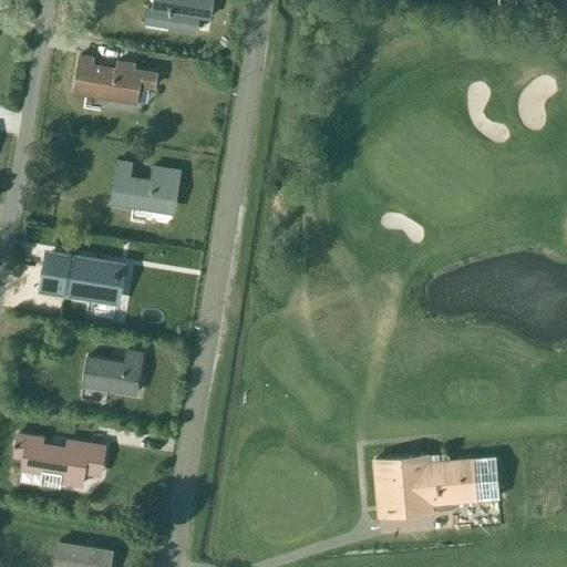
[(153,0),(152,7),(146,7),(144,22),(169,26),(172,11),(209,18),(212,0),(153,0)]
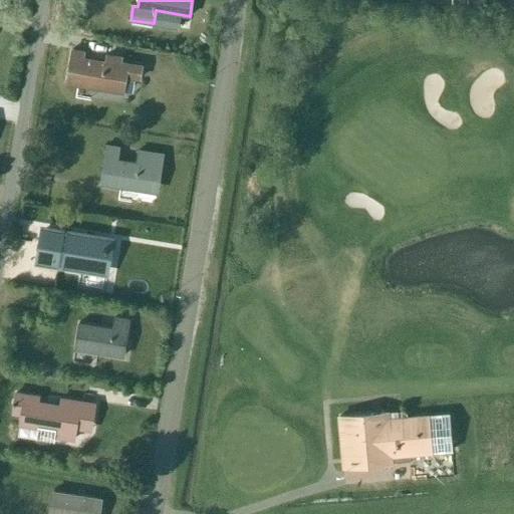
[(71,50),(70,56),(66,82),(122,92),(125,76),(140,78),(142,67),(120,63),(120,58),(105,55),(104,62),(83,58),(84,52),(71,50)]
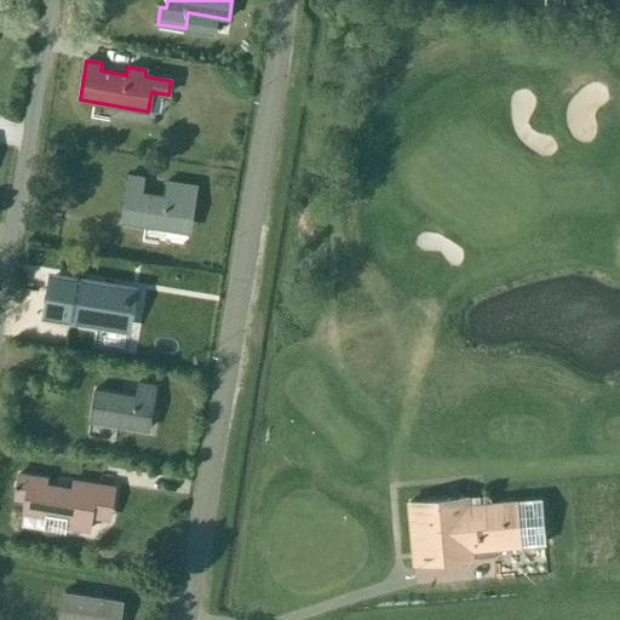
[(128,174),(126,190),(121,222),(176,230),(179,211),(191,213),(196,185),(167,181),(165,196),(141,193),(143,177),(128,174)]
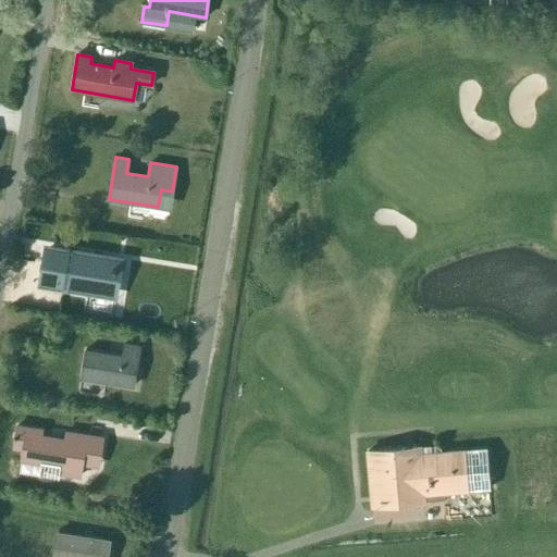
[(44,261),(39,283),(40,284),(41,280),(62,284),(62,287),(88,291),(108,294),(113,258),(49,247),(47,262),(44,261)]
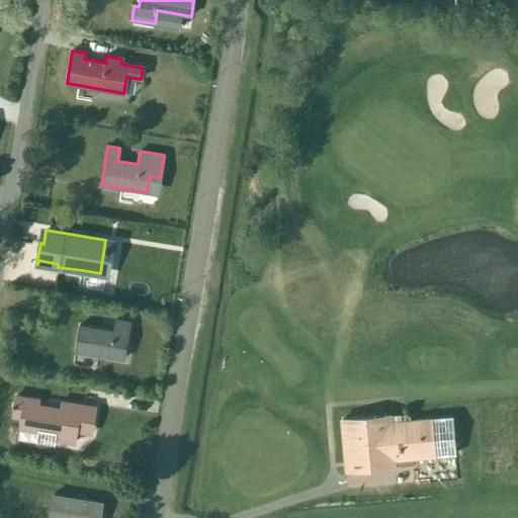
[(115,320),(113,331),(79,325),(75,351),(123,359),(131,322),(115,320)]
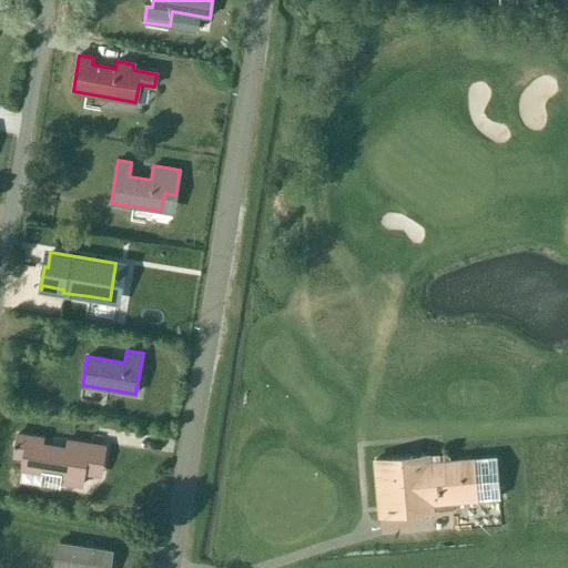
[(16,433),(12,458),(21,459),(19,470),(40,474),(41,469),(61,473),(60,484),(82,487),(84,474),(87,457),(103,460),(105,444),(66,438),(64,445),(43,442),(43,436),(16,433)]
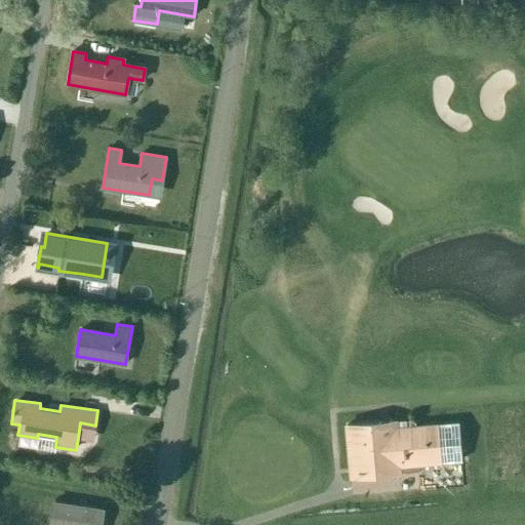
[(396,428),(396,420),(347,425),(351,476),(418,470),(418,463),(461,459),(458,422),(396,428)]
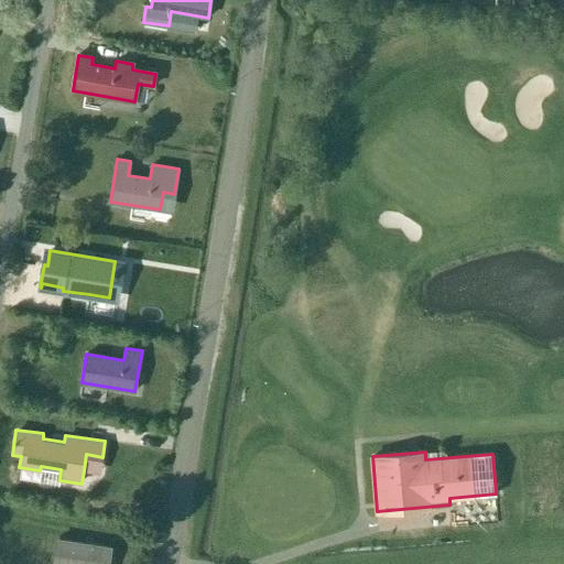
[(108,563),(111,546),(57,539),(53,563),(108,563)]
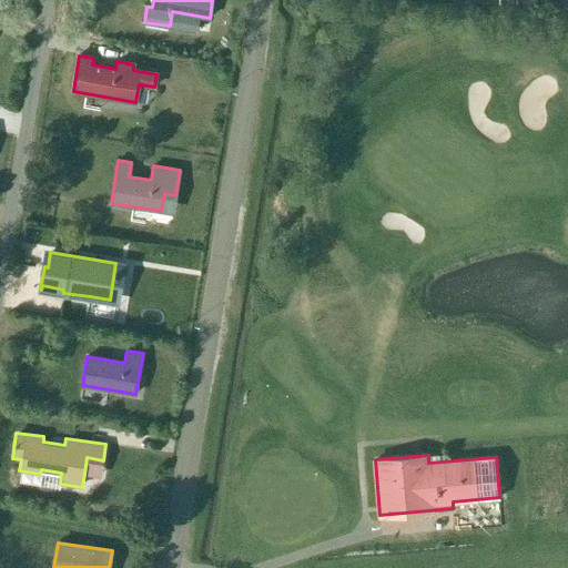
All buildings are outlined.
